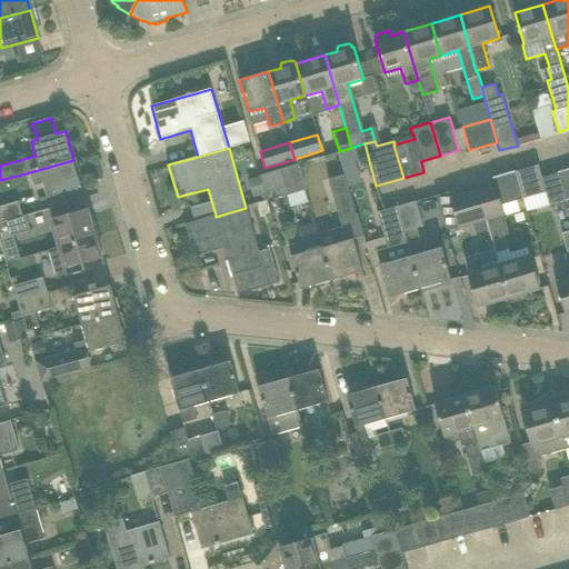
[(338,151),(343,175),(345,175),(348,187),(360,182),(357,170),(355,171),(348,149),(339,151),(339,150),(338,151)]
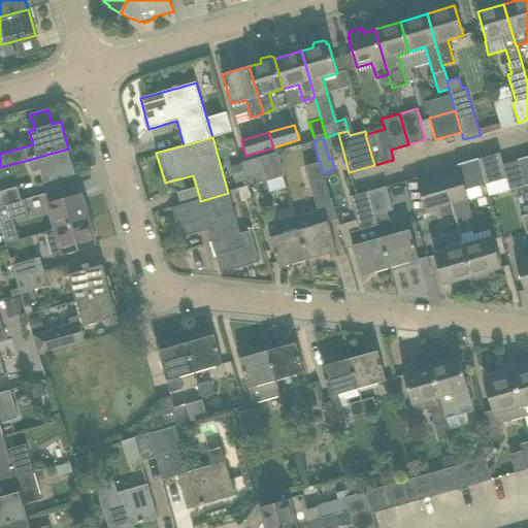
[(283,154),(285,164),(312,157),(310,146),(283,154)]
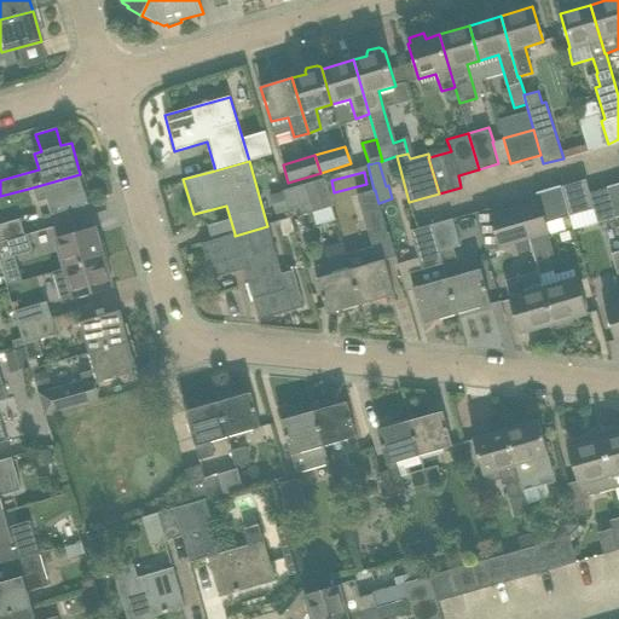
[(88,204),(80,174),(33,187),(38,201),(47,198),(52,215),(88,204)]
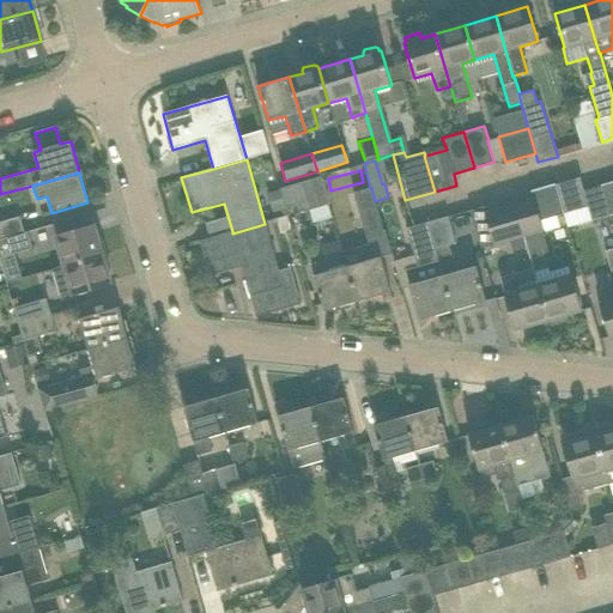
[(329,204),(322,176),(279,188),(285,207),(295,205),(297,213),(329,204)]
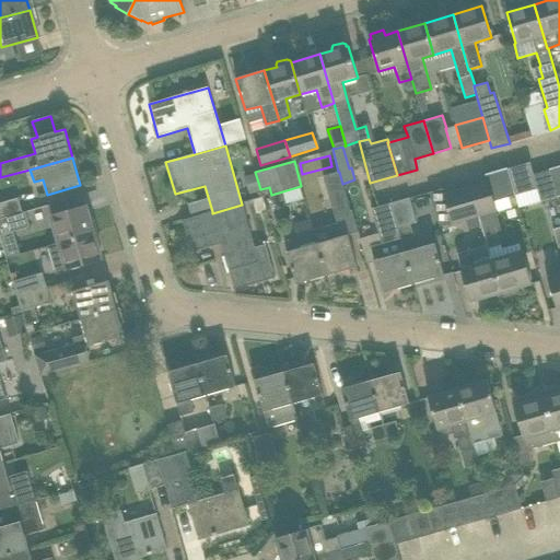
[(528,162),(508,168),(515,195),(536,188),(533,173),(528,162)]
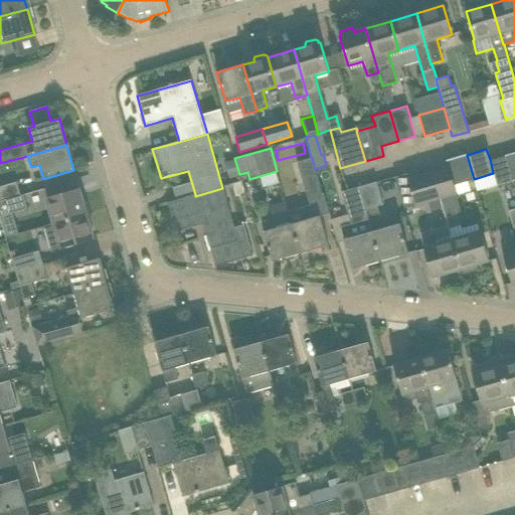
[(514,151),(505,155),(512,180),(514,179),(514,151)]
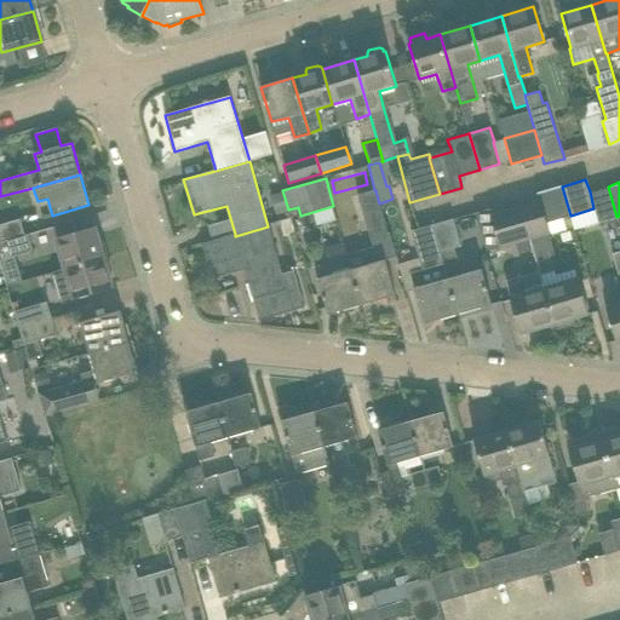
[(616,217),(608,187),(590,191),(593,208),(597,223),(616,217)]
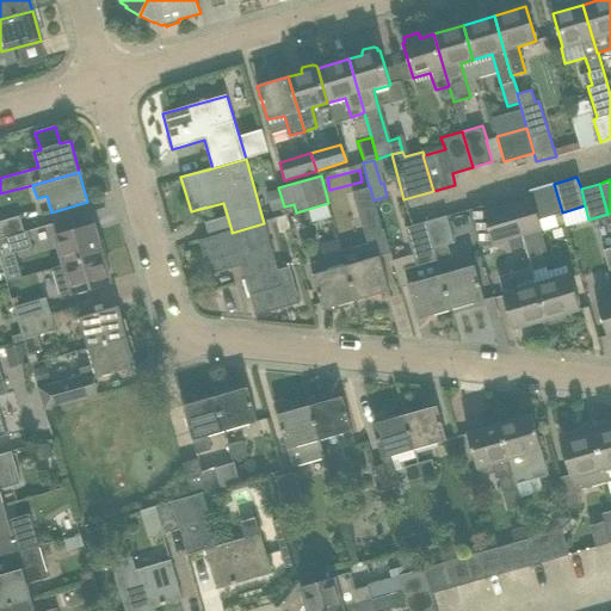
[(370,187),(369,187),(352,192),(365,235),(382,230),(374,201),(370,187)]
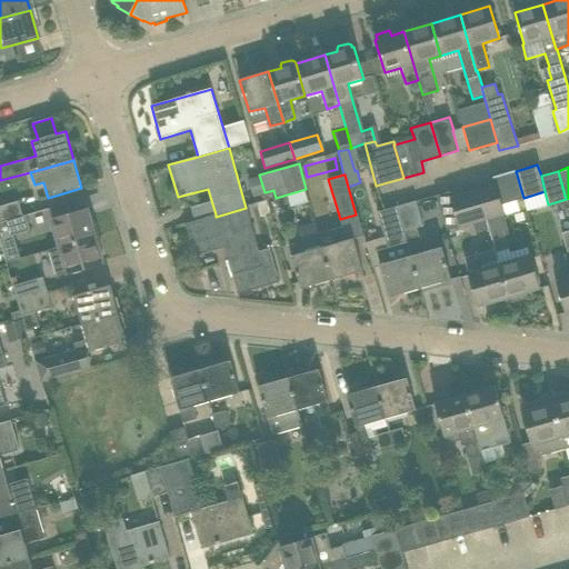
[(495,182),(477,188),(486,219),(503,215),(505,213),(495,182)]
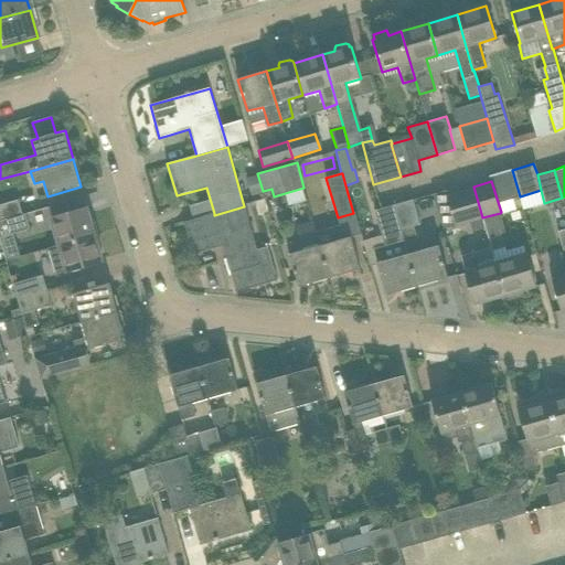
[(482,217),(473,187),(458,191),(457,187),(444,190),(455,226),(482,217)]
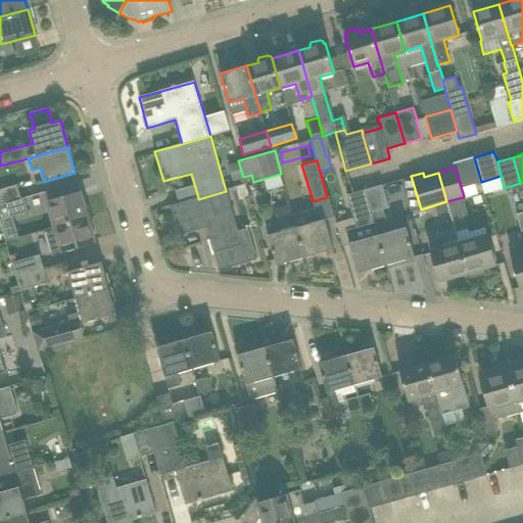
[(0,204),(21,198),(20,197),(17,184),(0,188),(0,204)]
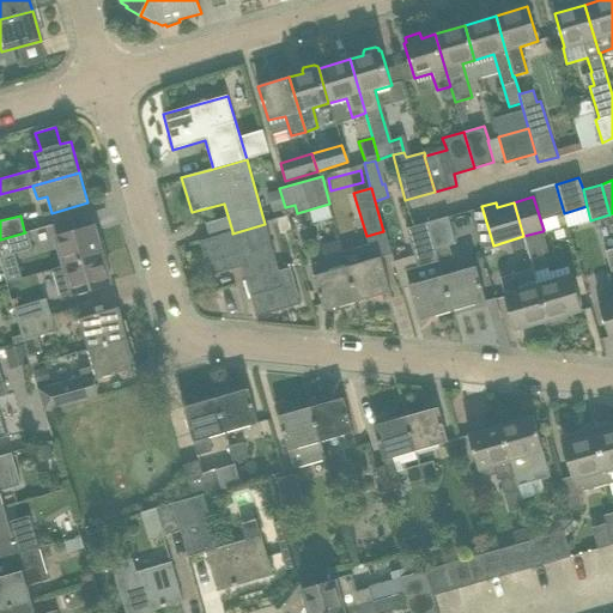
[(448,216),(426,222),(438,262),(453,258),(449,246),(456,243),(448,216)]
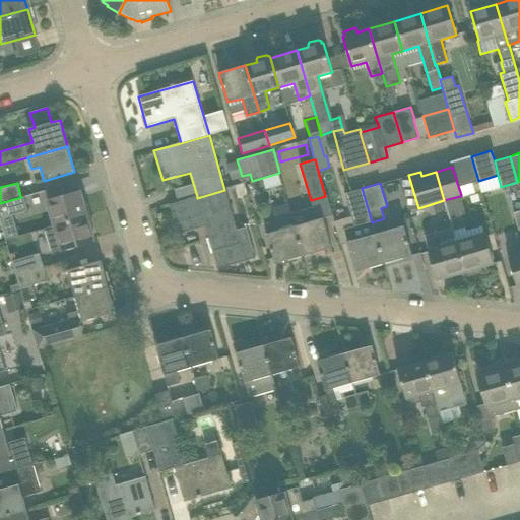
[(372,222),(362,188),(343,193),(350,216),(333,220),(340,245),(350,241),(359,271),(384,264),(375,234),(372,222)]
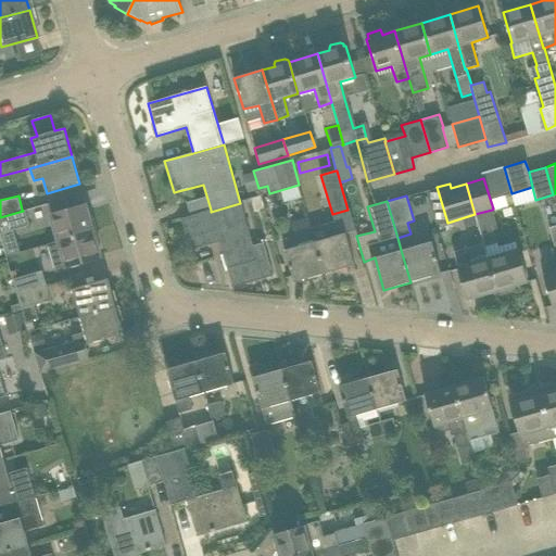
[(49,215),(57,242),(93,231),(86,203),(49,215)]
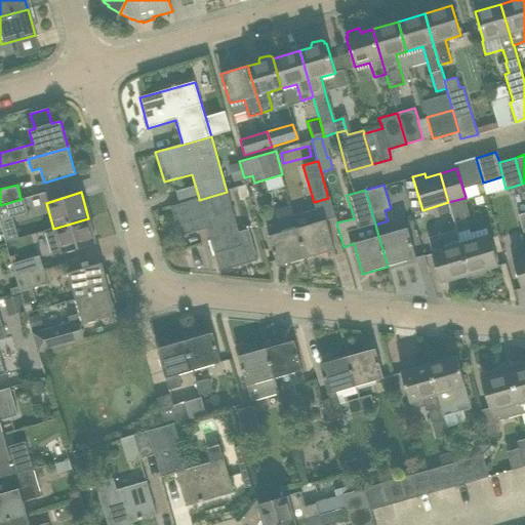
[(199,200),(199,198),(171,206),(179,236),(207,228),(219,272),(257,260),(248,229),(238,231),(227,192),(199,200)]
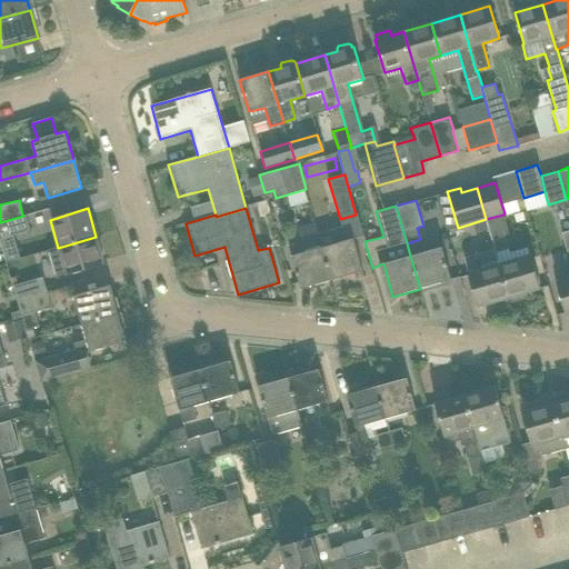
[(0,222),(0,238),(29,230),(25,215),(22,215),(23,216),(0,222)]
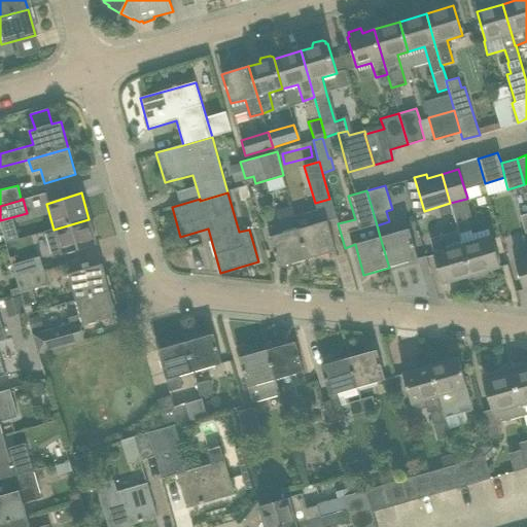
[(312,224),(299,229),(297,229),(307,259),(336,251),(326,220),(323,221),(320,208),(308,212),(312,224)]
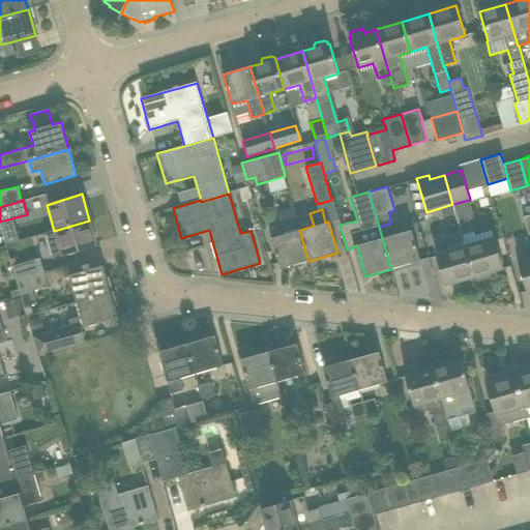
[(529,256),(529,257),(519,261),(528,293),(529,292),(529,214),(523,216),(529,236),(525,237),(529,256)]
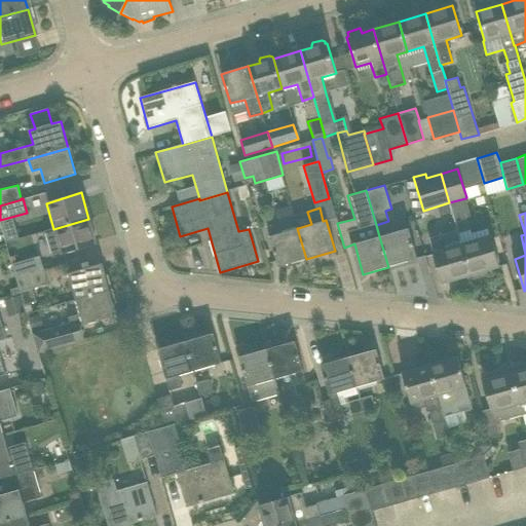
[(297,228),(298,228),(295,216),(277,221),(279,226),(267,229),(269,236),(278,267),(306,259),(297,228)]
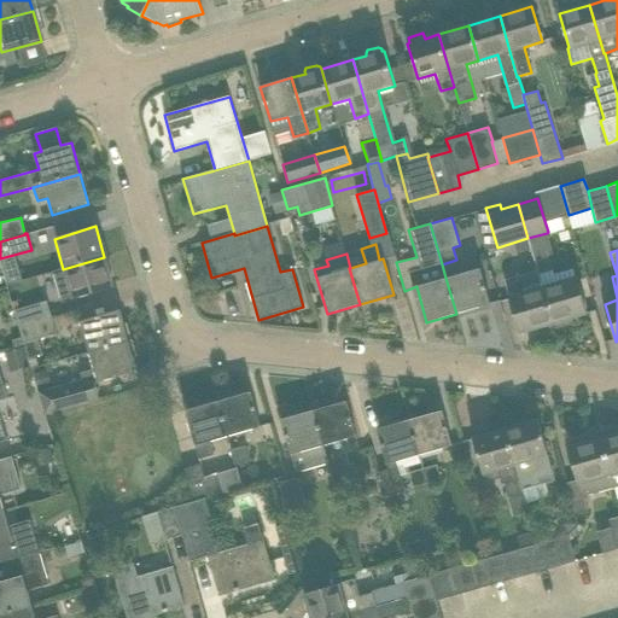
[(104,257),(63,269),(53,272),(62,302),(114,287),(104,257)]
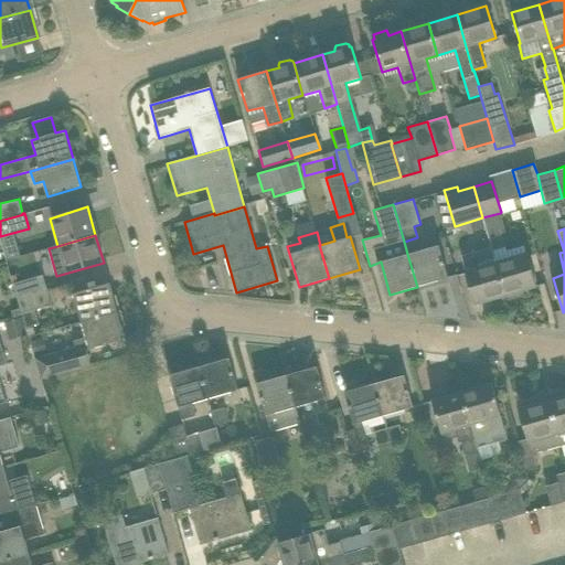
[(438,245),(407,254),(417,287),(448,278),(438,245)]
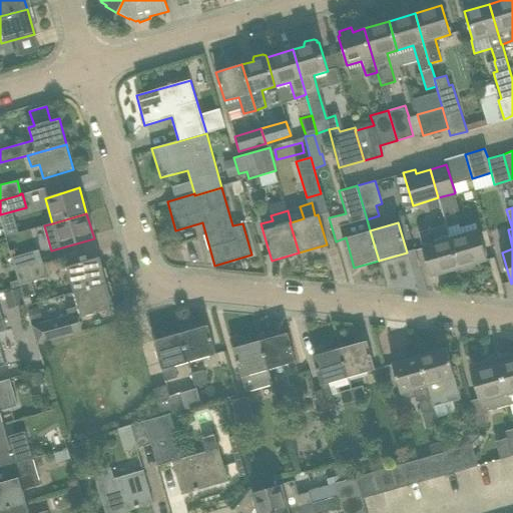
[(458,222),(446,225),(459,268),(486,260),(475,222),(460,227),(458,222)]
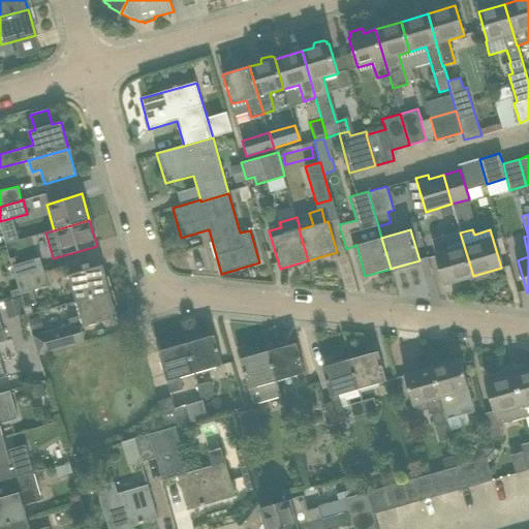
[(473,276),(460,232),(446,237),(445,235),(431,239),(444,284),(473,276)]
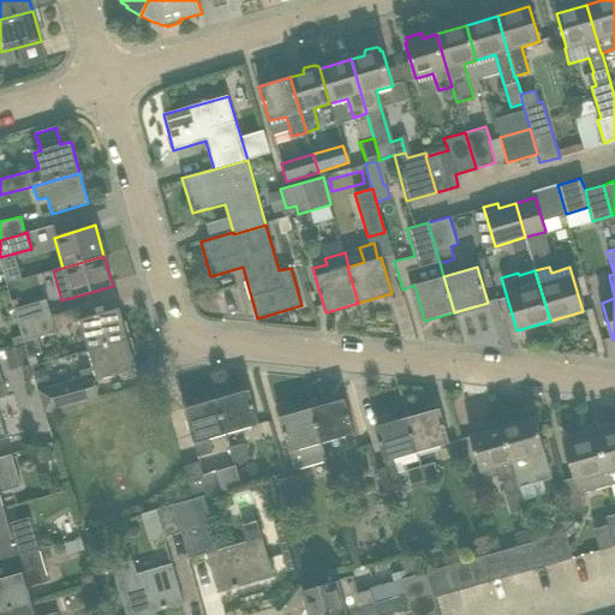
[(13,309),(18,326),(51,316),(46,299),(13,309)]
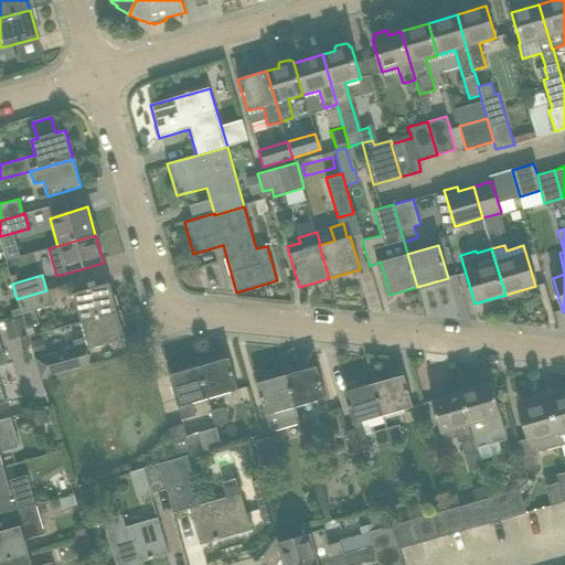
[(73,294),(81,321),(117,311),(109,284),(73,294)]
